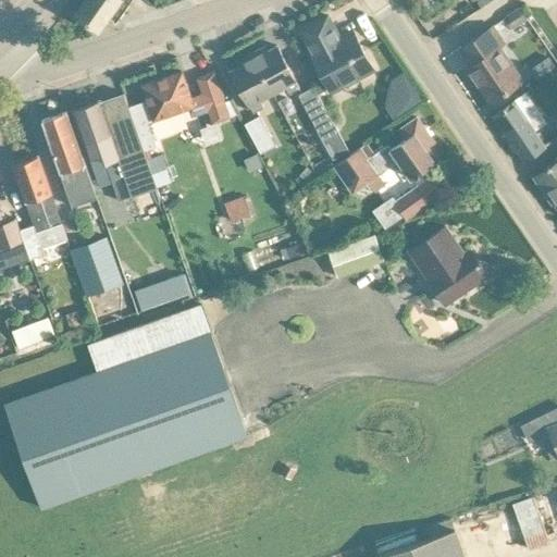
[(84,0),(75,14),(98,29),(107,19),(115,24),(132,0),(84,0)]
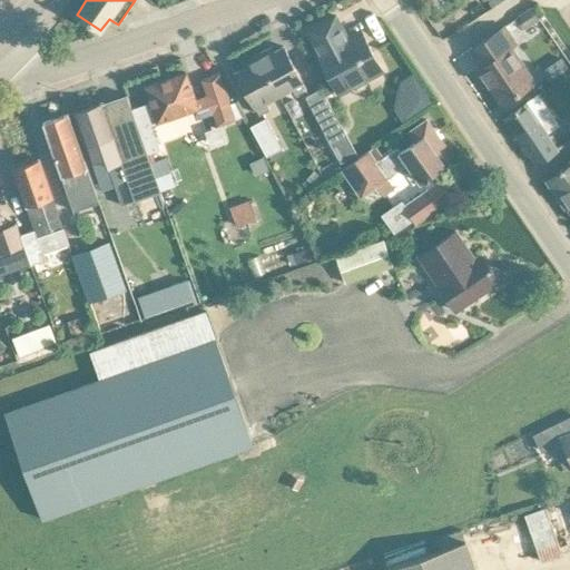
[(527,28),(539,20),(531,9),(518,18),(517,21),(517,26),(521,29),(527,28)]
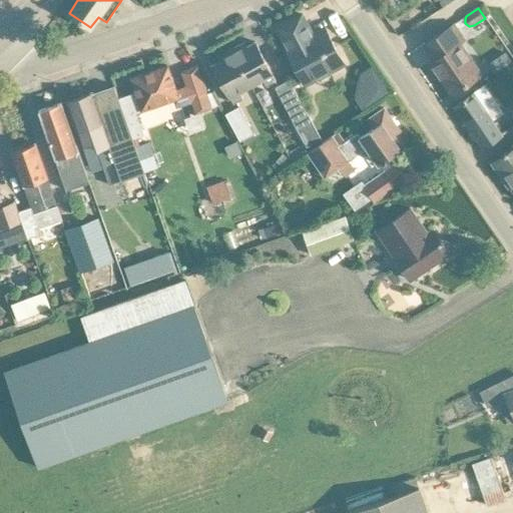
[(304,83),(325,72),(343,63),(325,29),(313,36),(301,14),(276,27),(286,45),(288,48),(286,49),(304,83)]
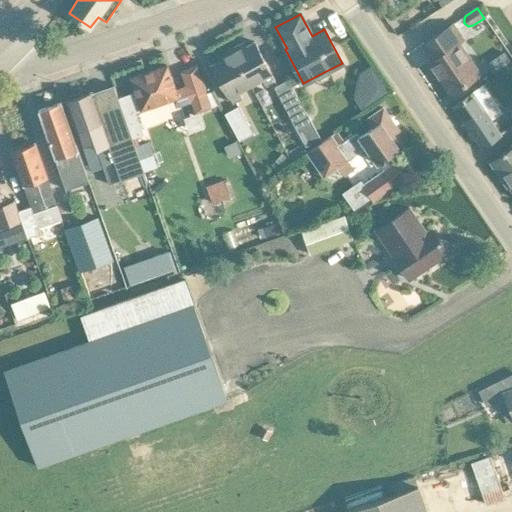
[(450,94),(466,83),(478,75),(457,44),(462,41),(451,25),(422,45),(432,60),(428,63),(450,94)]
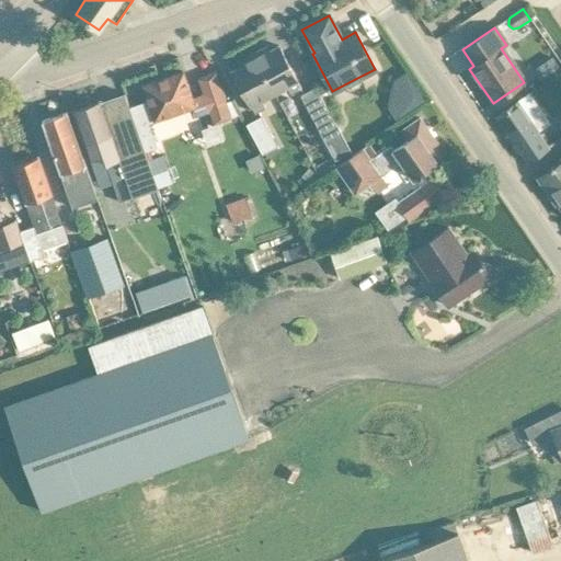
[(266,46),(252,54),(274,93),(286,87),(290,94),(301,89),(278,46),(270,50),(266,46)]
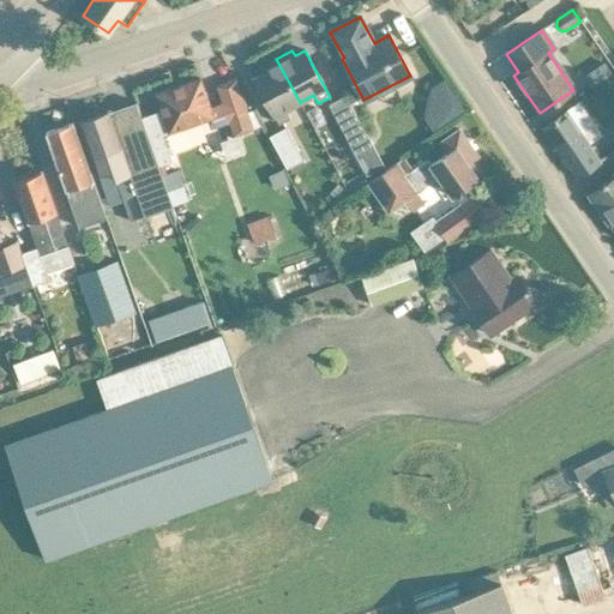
[(254,78),(265,100),(278,125),(290,118),(286,109),(300,102),(276,59),(260,67),(264,73),(254,78)]
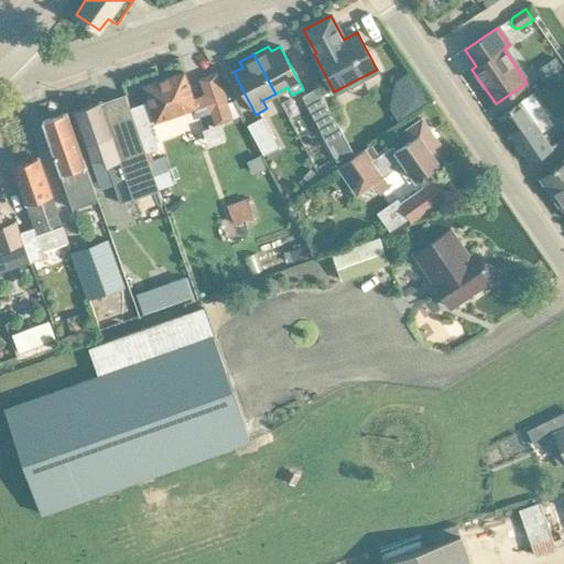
[(555,58),(535,72),(542,83),(562,69),(555,58)]
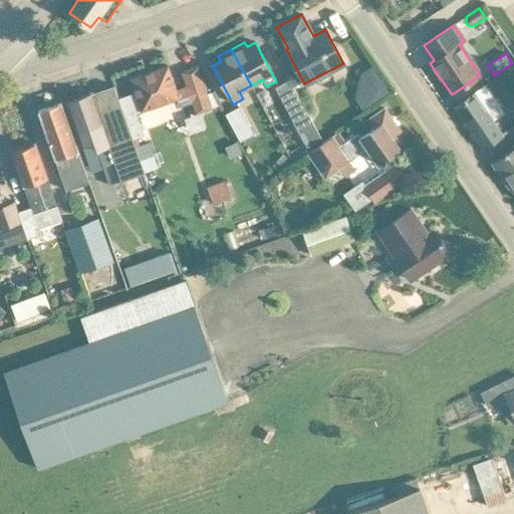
[(135,94),(118,99),(145,173),(154,170),(145,143),(136,147),(133,139),(143,135),(135,112),(173,99),(177,110),(192,105),(195,114),(212,109),(198,68),(182,73),(186,87),(176,91),(167,67),(131,79),(135,94)]
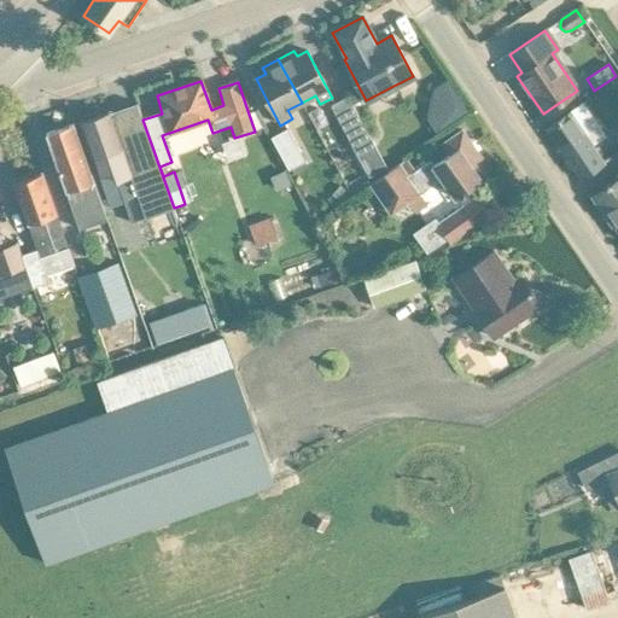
[(369,138),(348,97),(330,105),(353,147),(369,138)]
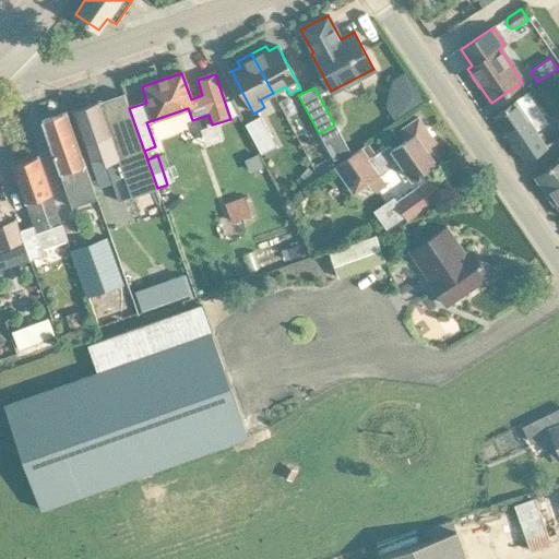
[(129,108),(123,93),(99,102),(98,100),(72,109),(90,158),(102,154),(118,202),(157,188),(129,108)]
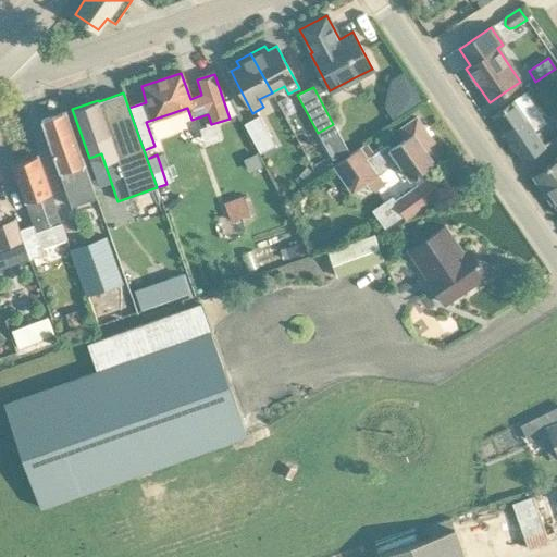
[(523,161),(542,148),(529,130),(542,121),(523,94),(493,115),(523,161)]
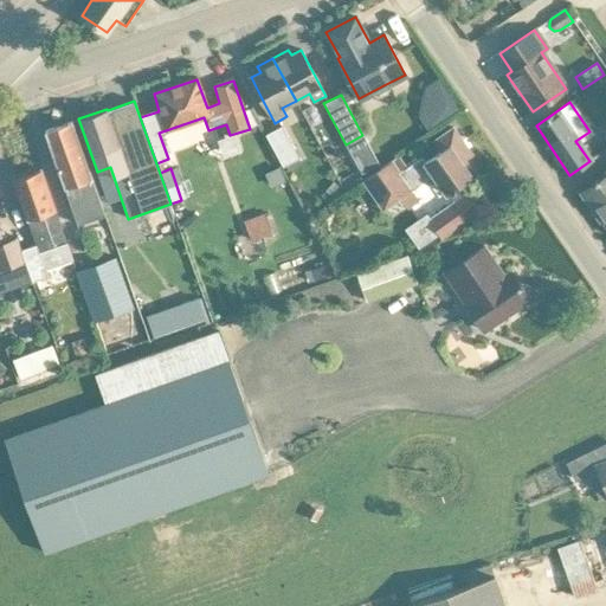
[(44,130),(76,225),(104,216),(72,121),(44,130)]
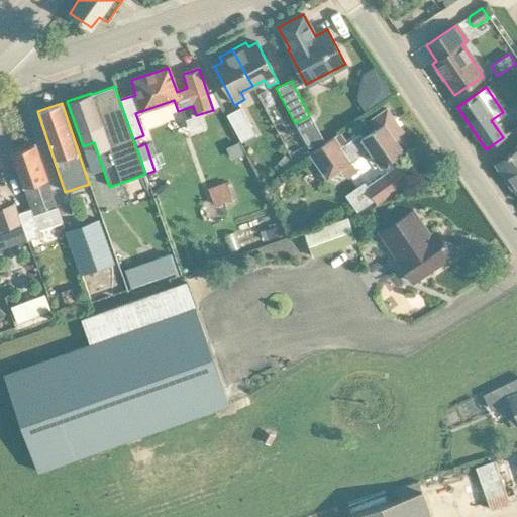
[(240,107),(226,115),(241,142),(255,134),(240,107)]
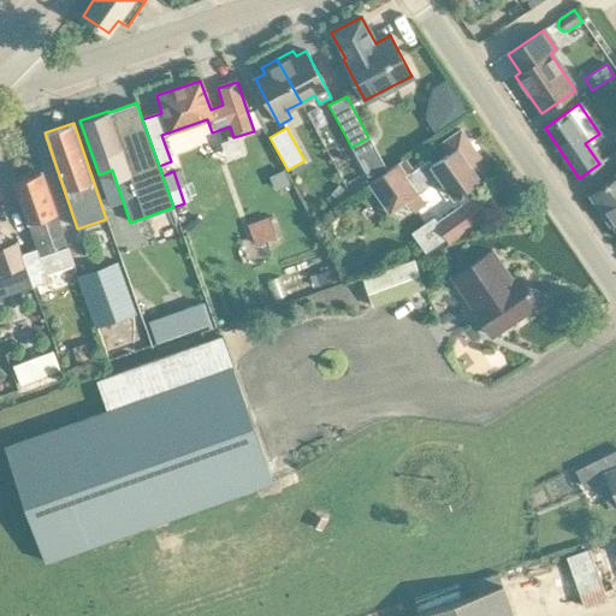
[(440,178),(454,197),(479,178),(478,177),(480,175),(472,163),(479,157),(461,130),(442,143),(448,154),(432,165),(428,160),(414,169),(406,158),(369,183),(391,214),(407,203),(414,214),(426,206),(418,194),(440,178)]
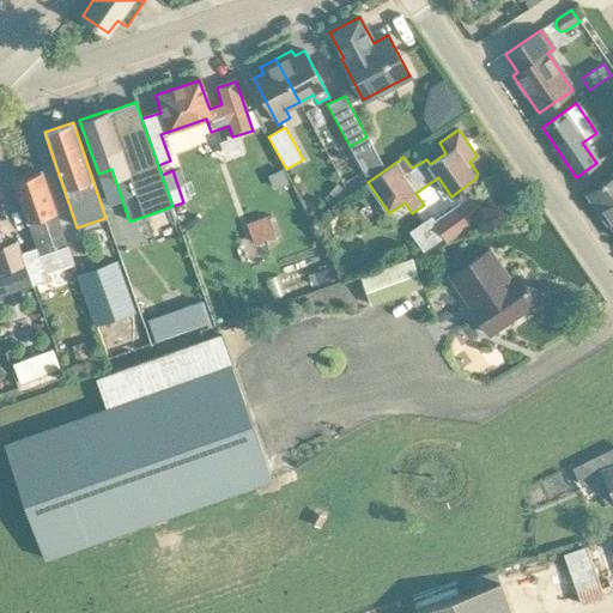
[(366,137),(350,146),(365,175),(382,167),(366,137)]
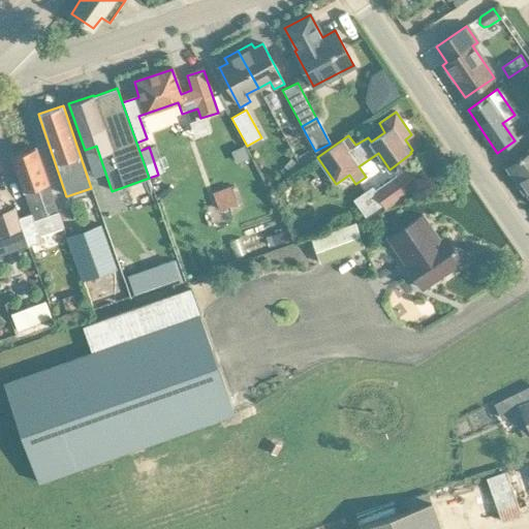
[(35,148),(10,156),(31,214),(19,218),(22,228),(28,245),(28,247),(40,243),(38,237),(62,228),(35,148)]
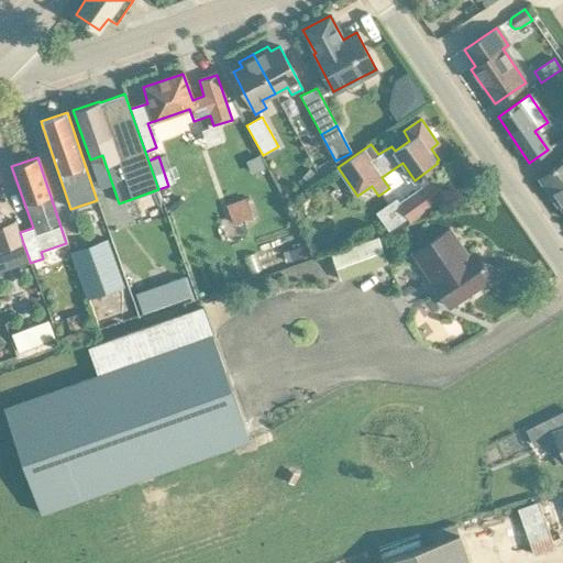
[(562,162),(540,178),(551,195),(553,194),(562,208),(562,162)]
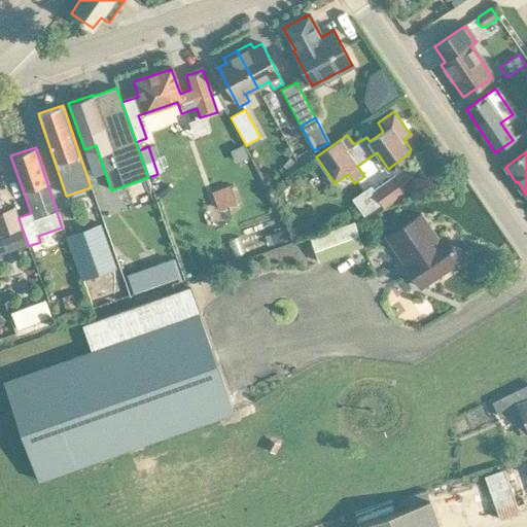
[(384,207),(400,195),(418,183),(407,168),(373,190),(384,207)]
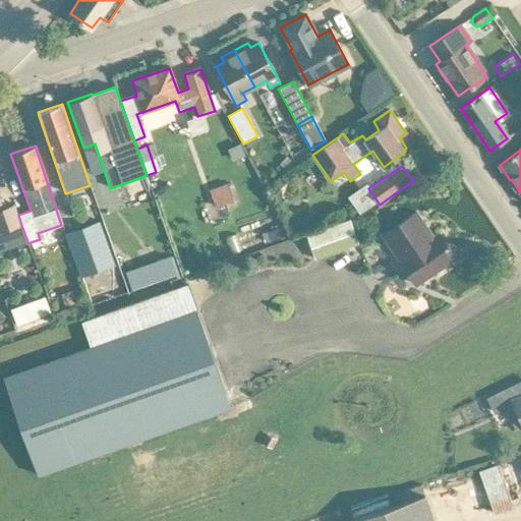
[(228,185),(211,191),(216,207),(234,199),(228,185)]
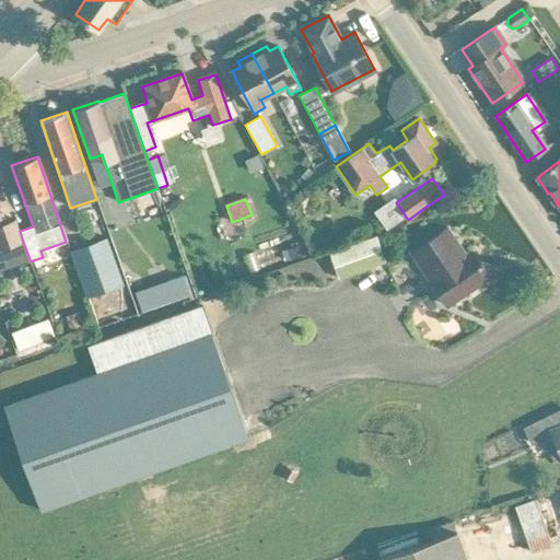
[(0,268),(30,259),(23,242),(20,231),(15,220),(2,224),(0,219),(0,268)]
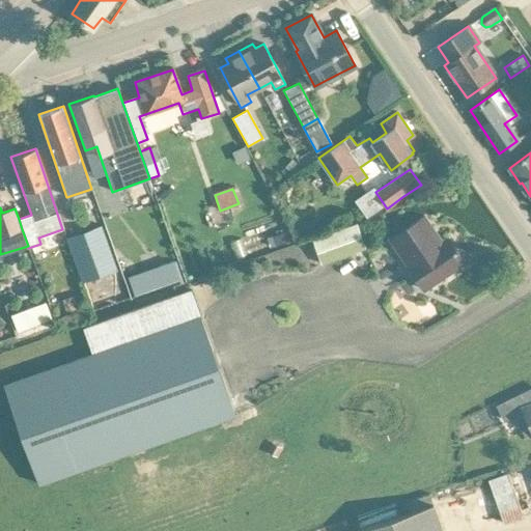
[(423,289),(447,274),(463,263),(447,240),(441,244),(422,217),(390,239),(423,289)]
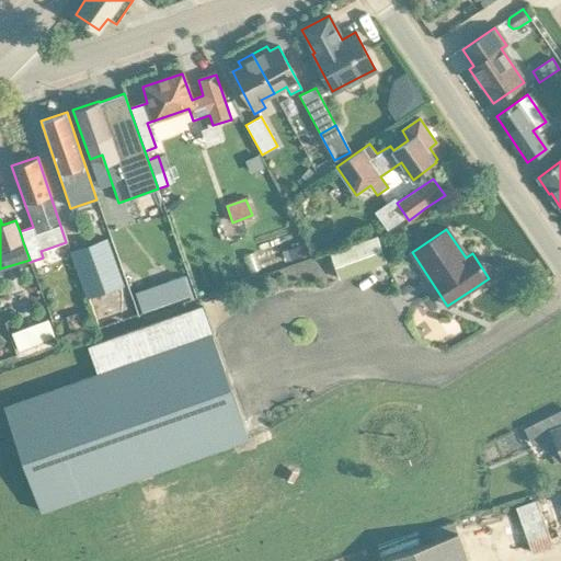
[(378,238),(331,255),(340,278),(387,262),(378,238)]
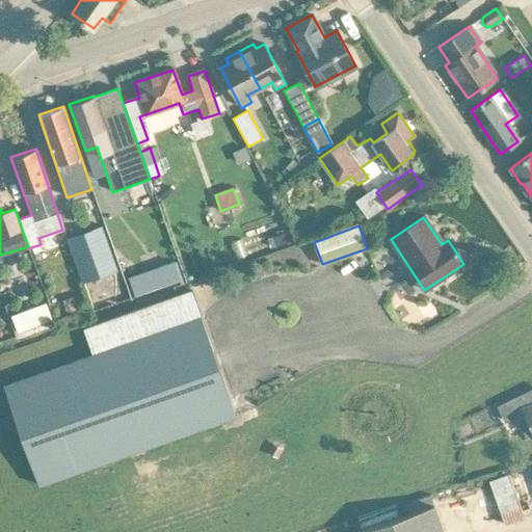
[(108,282),(118,277),(101,227),(67,238),(81,283),(106,274),(108,282)]
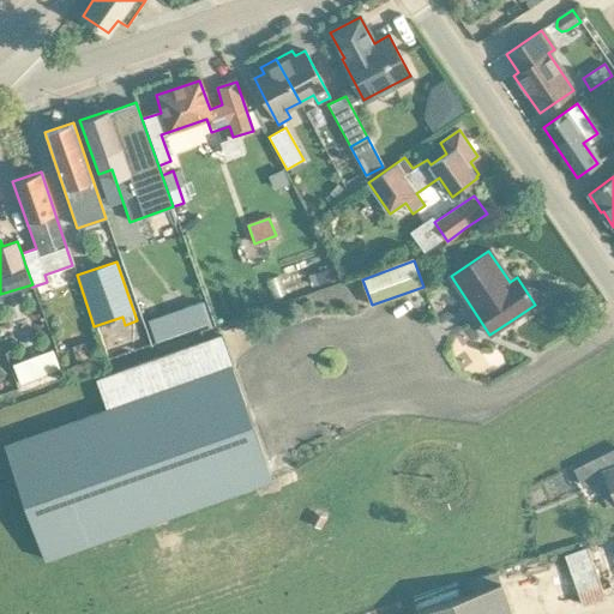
[(330,269),(315,272),(319,284),(333,280),(330,269)]
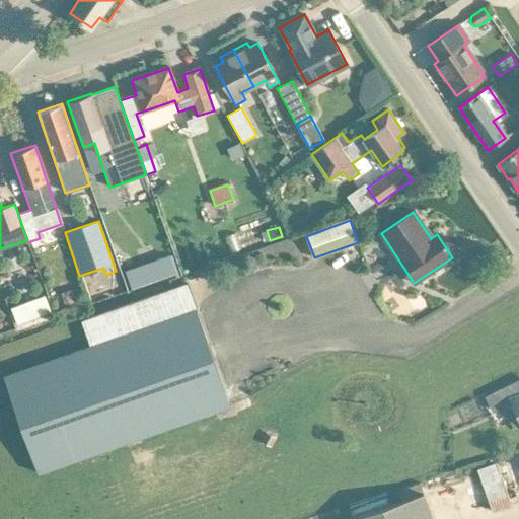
[(171,254),(157,261),(163,280),(178,274),(171,254)]
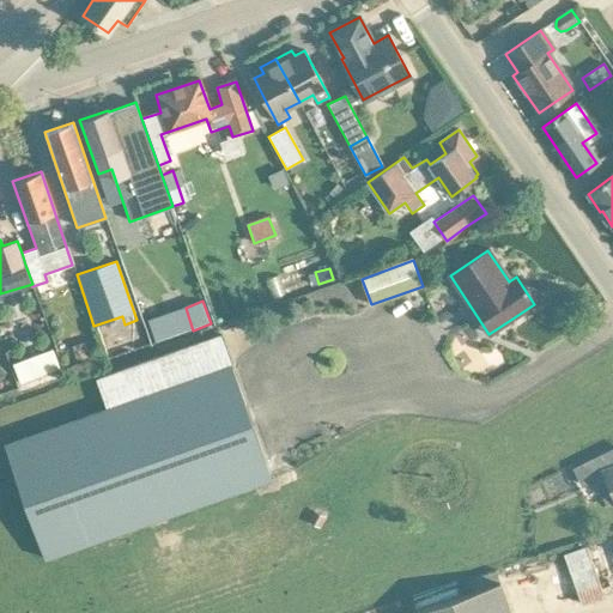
[(97,377),(108,407),(4,444),(44,558),(240,490),(243,502),(260,496),(256,484),(271,479),(230,364),(220,333),(97,377)]
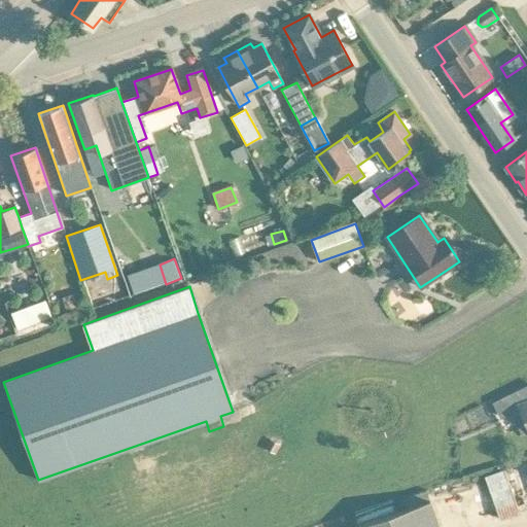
[(13,343),(49,334),(45,314),(8,323),(13,343)]
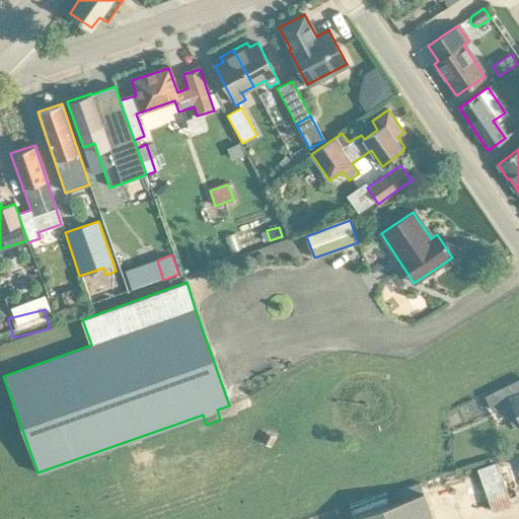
[(518,380),(485,394),(493,411),(513,400),(518,416),(518,380)]
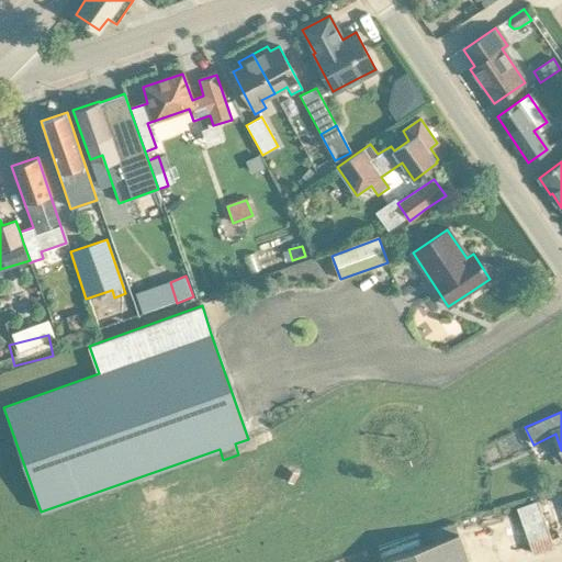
[(284,481),(294,484),(299,473),(288,470),(284,481)]
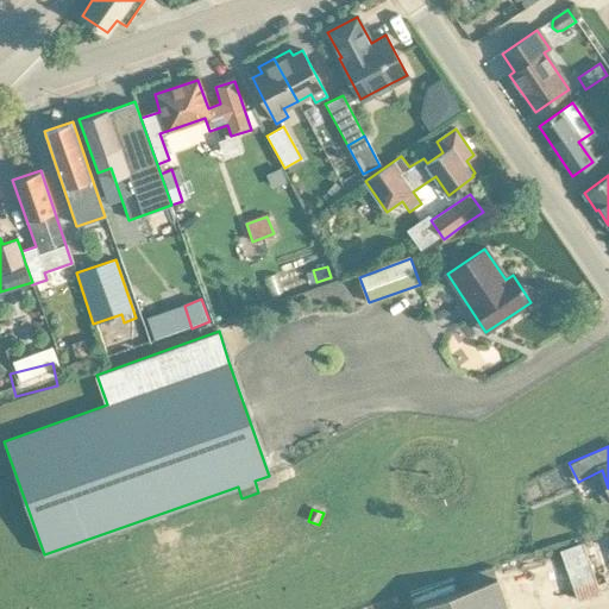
[(412,608),(508,608),(498,581),(412,608)]
